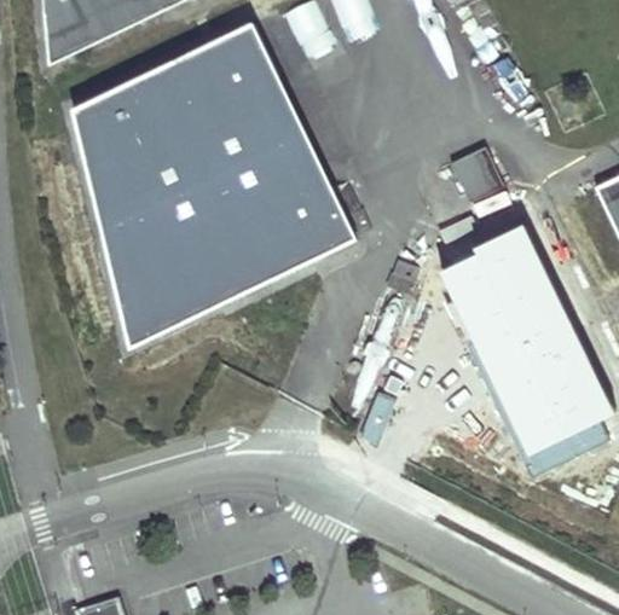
[(42,0),(45,25),(48,63),(178,0),(42,0)]
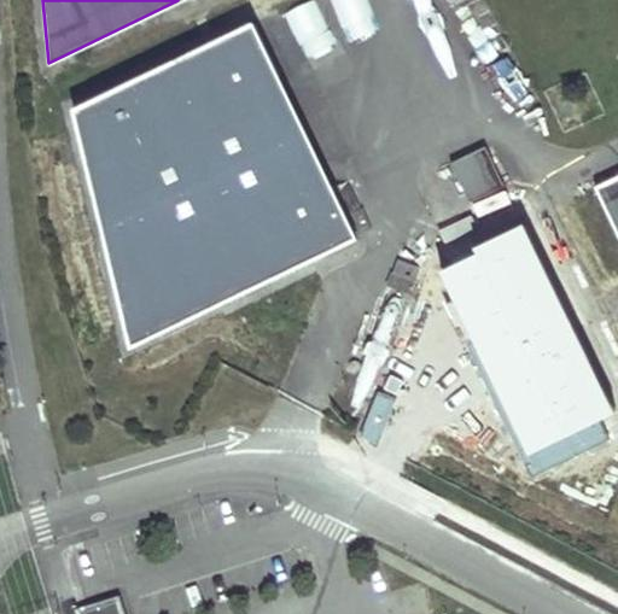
[(291,10),(310,50),(332,40),(313,0),(291,10)]
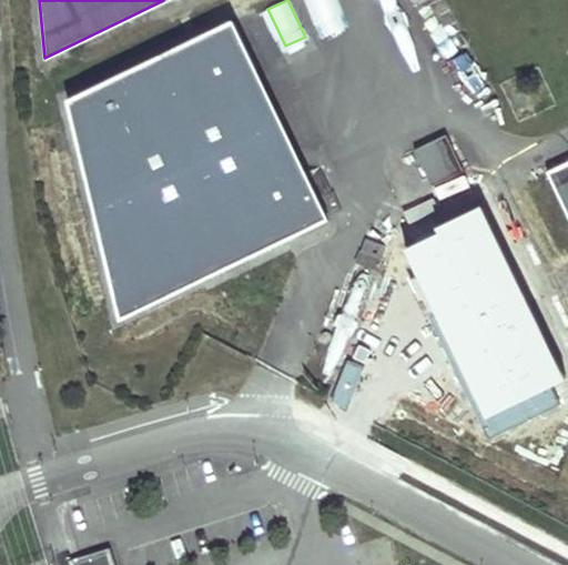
[(302,0),(314,23),(340,11),(334,0),(302,0)]
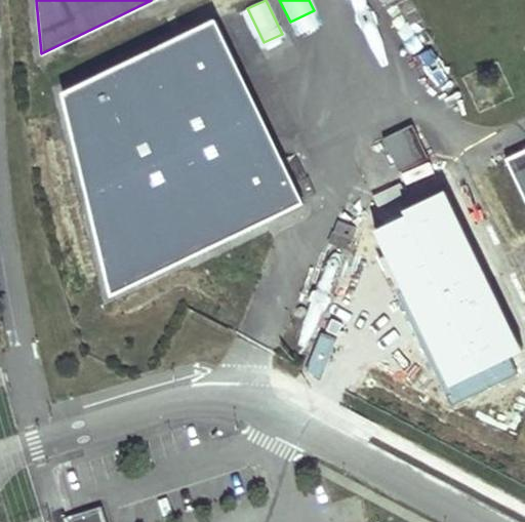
[(282,156),(214,16),(62,91),(74,143),(74,142),(85,137),(128,228),(98,242),(111,293),(304,200),(282,156)]
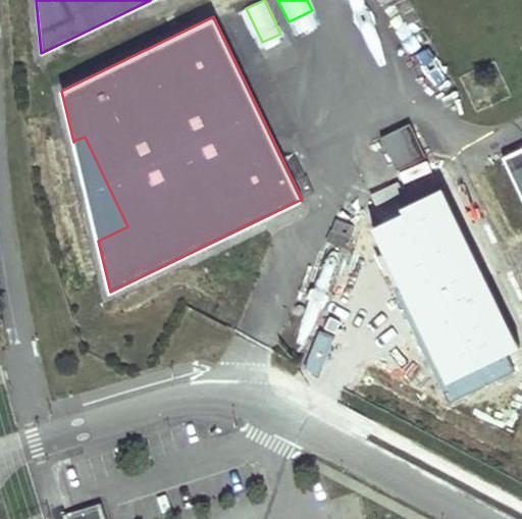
[(410,120),(380,135),(397,168),(425,153),(410,120)]
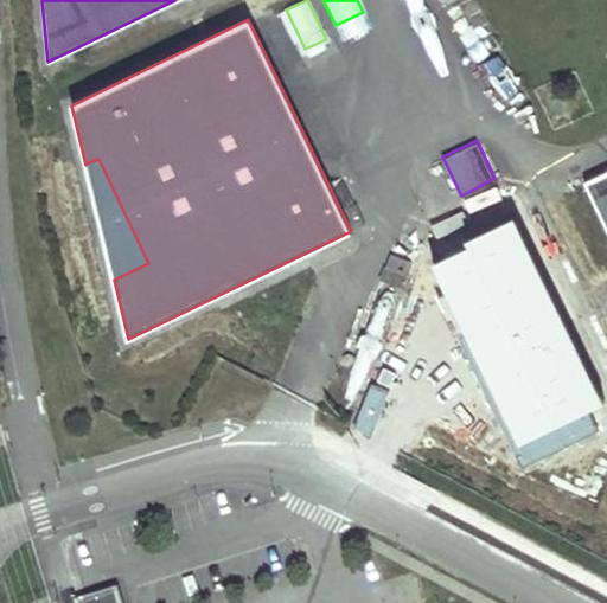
[(148,263),(98,159),(85,164),(114,280),(148,263)]
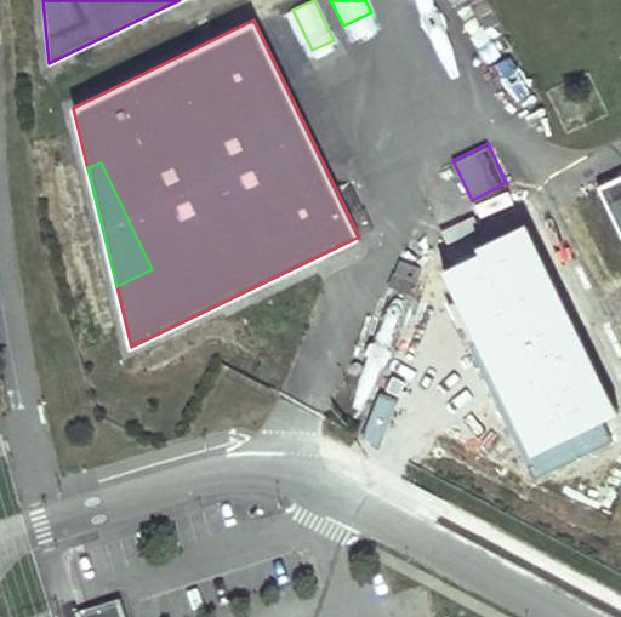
[(620,172),(598,184),(607,203),(619,227),(620,232),(620,172)]
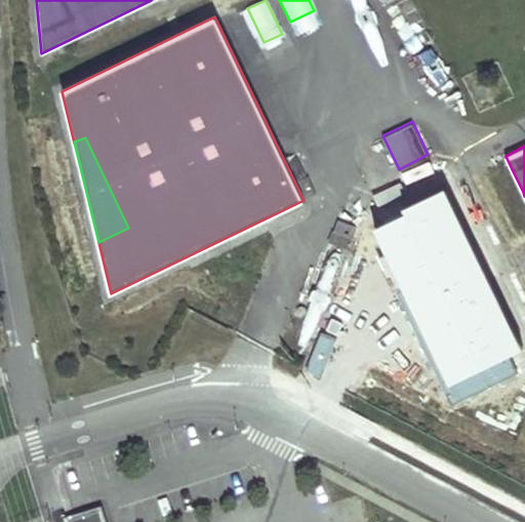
[(523,192),(513,171),(491,182),(501,202),(523,192)]
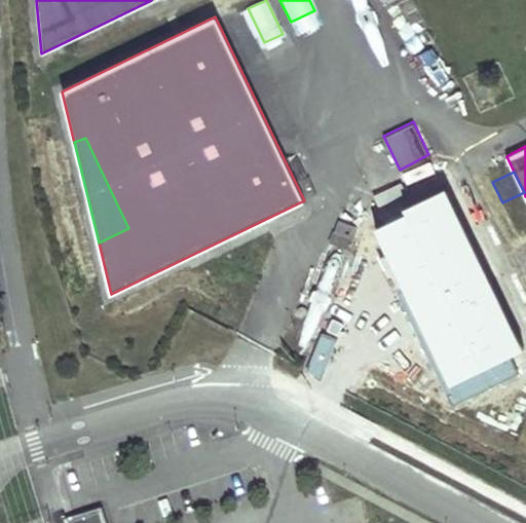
[(370,231),(452,404),(519,372),(512,357),(522,351),(443,187),(400,208),(404,215),(370,231)]
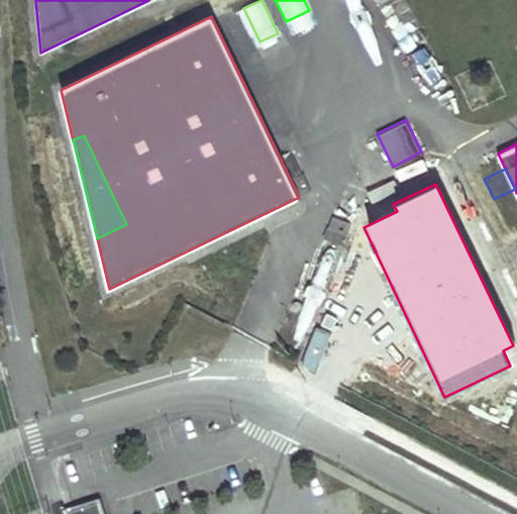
[(101,513),(97,499),(66,508),(67,513),(101,513)]
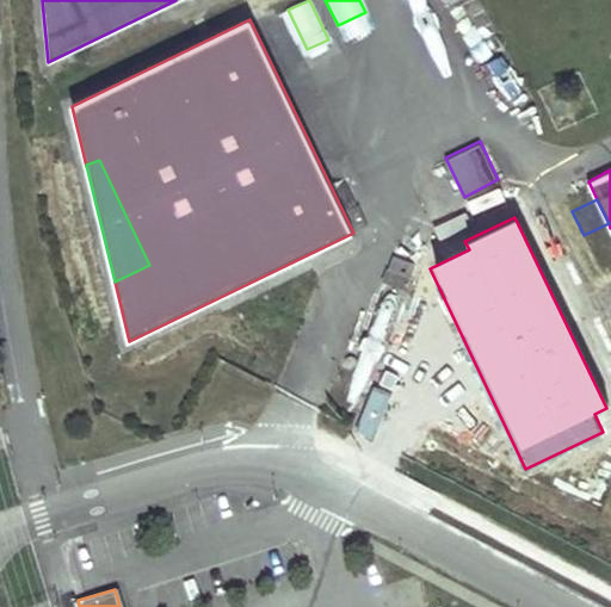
All buildings are outlined.
